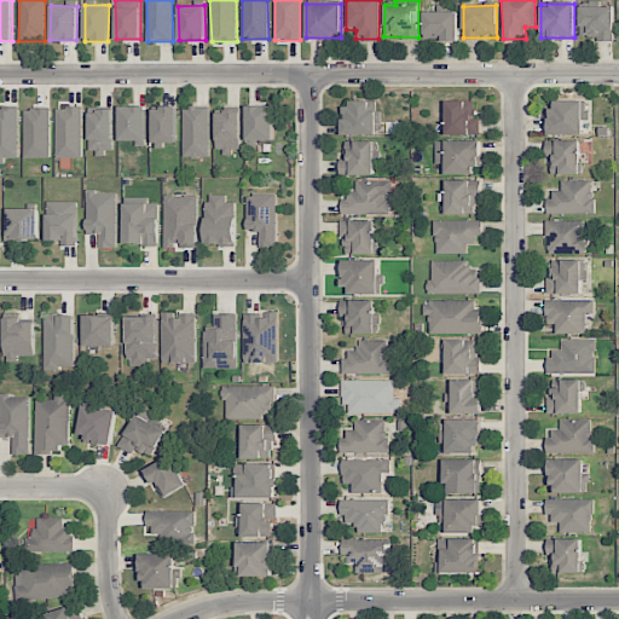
[(613,40),(614,7),(580,6),(579,39),(613,40)]
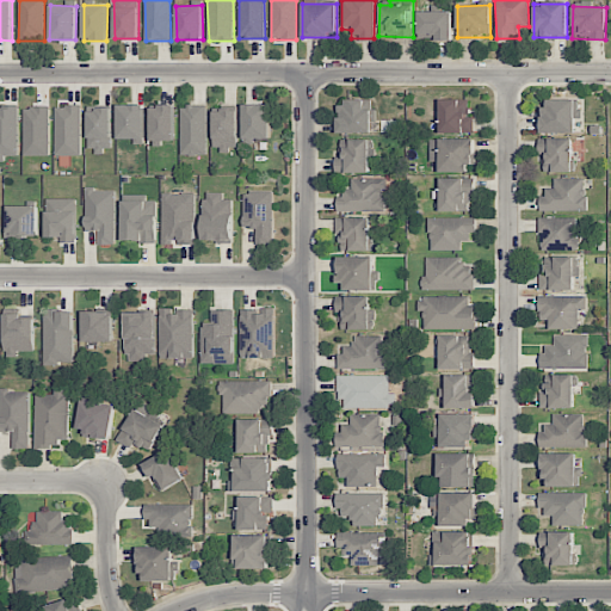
[(451,11),(419,12),(419,39),(452,39),(451,11)]
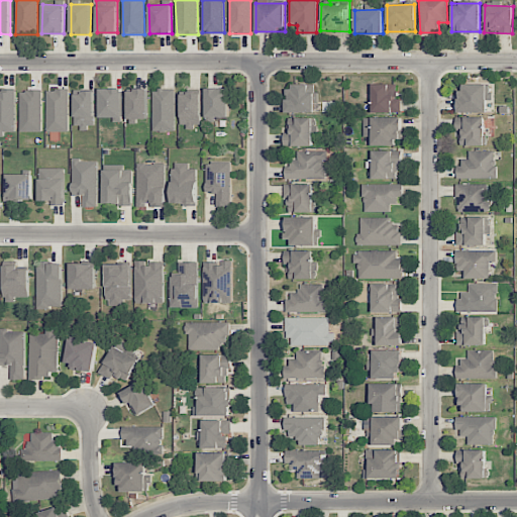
[(397,85),(372,84),(372,112),(401,112),(401,98),(396,98),(397,85)]
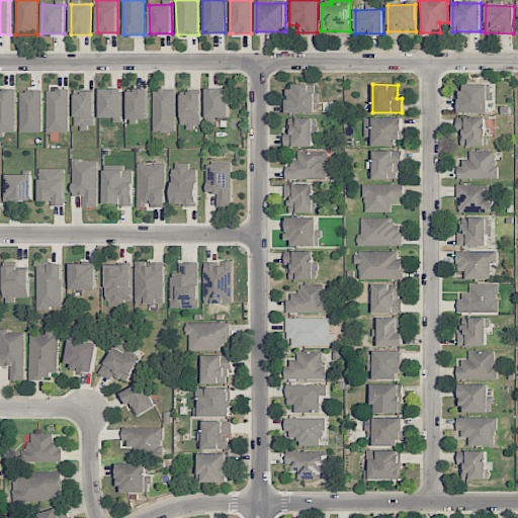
[(488,112),(488,84),(459,85),(459,113),(488,112)]
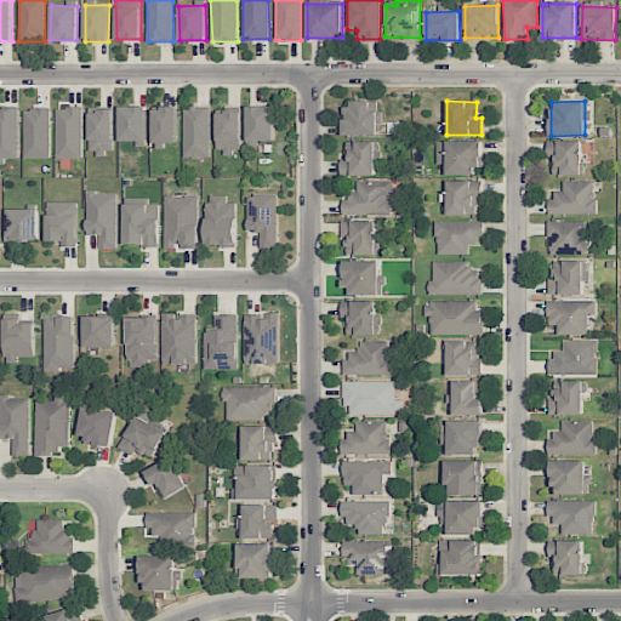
[(343,136),(377,136),(377,125),(382,125),(382,110),(371,112),(371,103),(343,103),(343,136)]
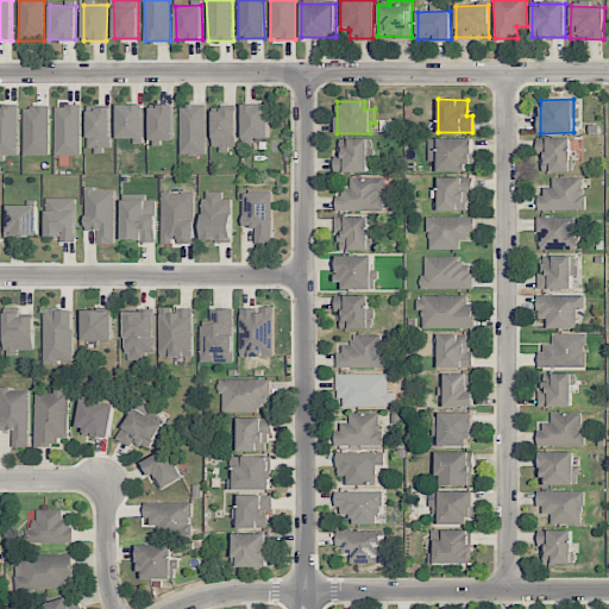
[(19,105),(0,104),(0,157),(18,158),(19,105)]
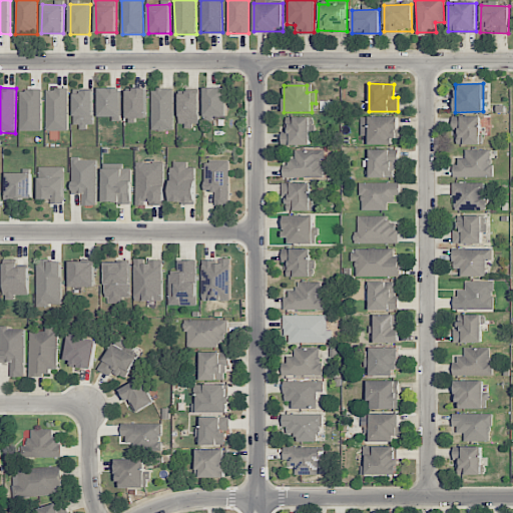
[(204,121),(213,121),(213,116),(226,117),(227,88),(205,87),(204,121)]
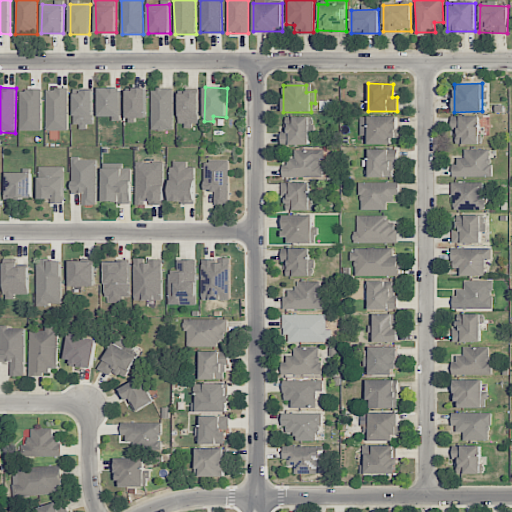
[(99,117),(112,117),(112,121),(121,121),(121,88),(99,88),(99,117)]
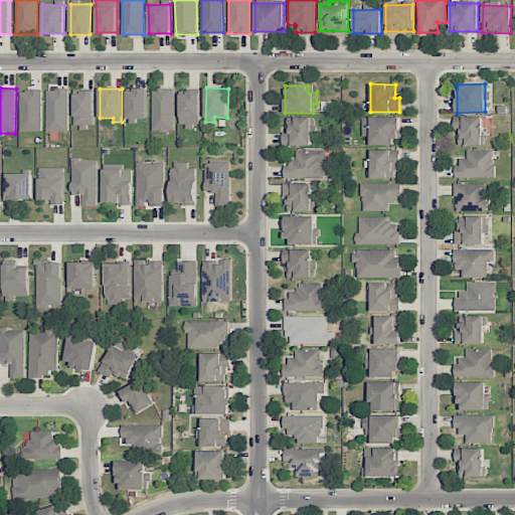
[(153,89),(152,131),(173,131),(174,90),(153,89)]
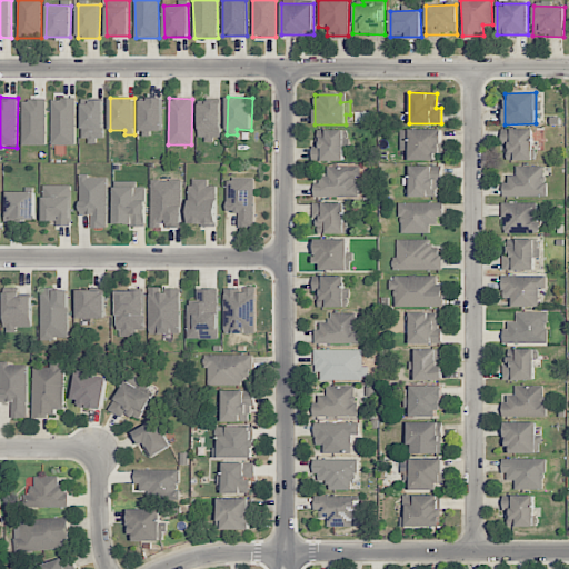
[(76,145),(76,99),(51,99),(52,146),(76,145)]
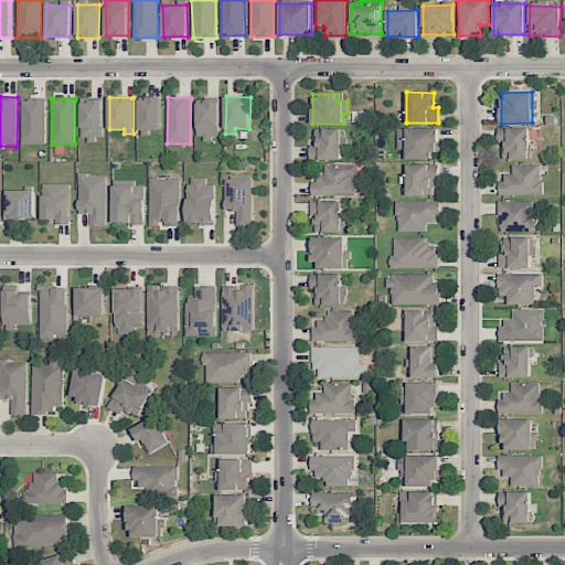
[(103,98),(81,99),(82,140),(104,139),(103,98)]
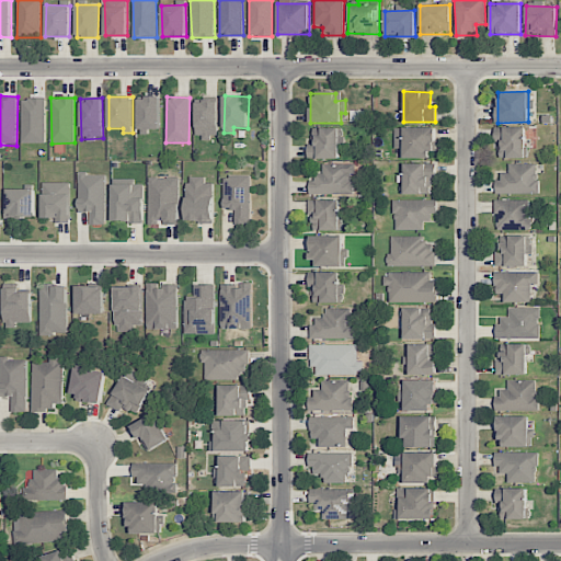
[(160,98),(139,98),(138,129),(160,129),(160,98)]
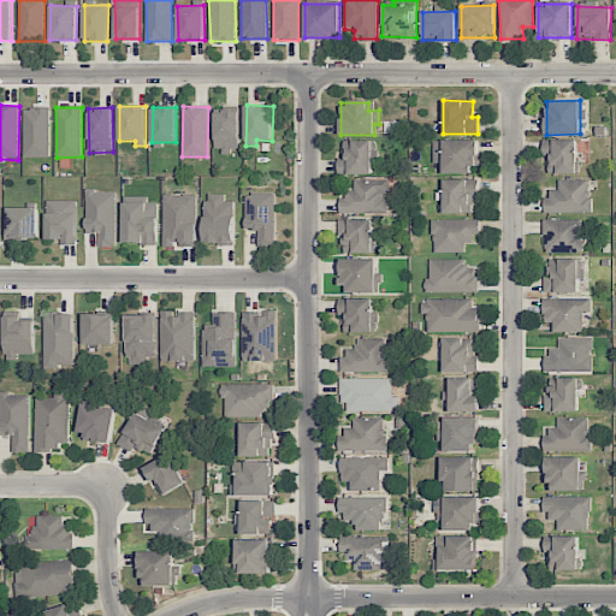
[(51,108),(24,108),(24,158),(49,158),(51,108)]
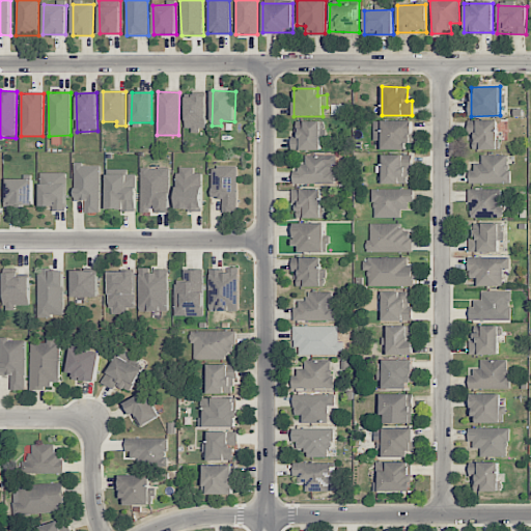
[(206,96),(186,96),(186,130),(206,131),(206,96)]
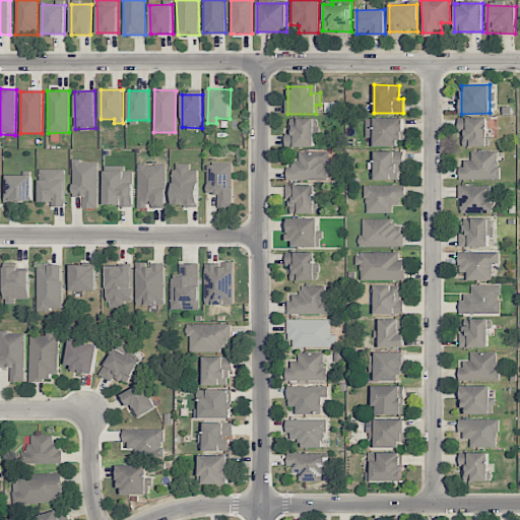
[(315,118),(287,119),(288,140),(295,140),(296,147),(315,146),(315,118)]
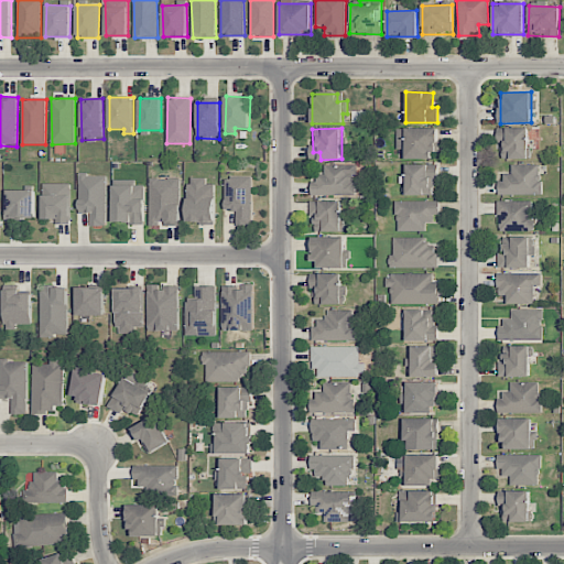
[(436,128),(397,128),(397,149),(404,149),(404,160),(436,159),(436,128)]
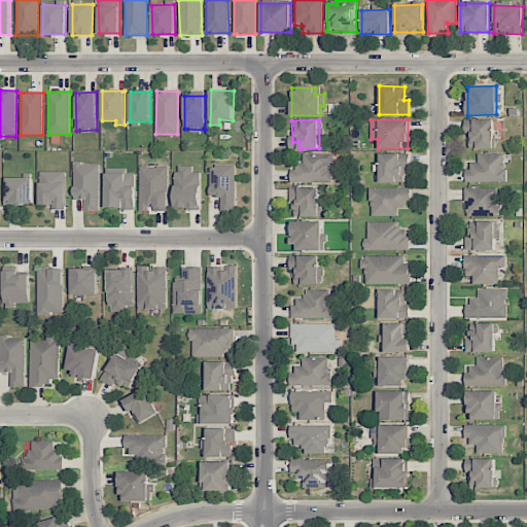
[(494,148),(493,119),(465,119),(466,148),(494,148)]
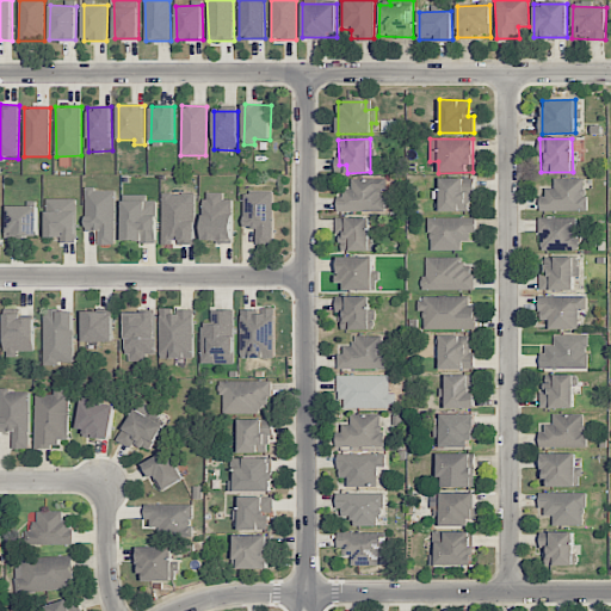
[(384,211),(386,179),(352,178),(352,190),(339,190),(339,211),(384,211)]
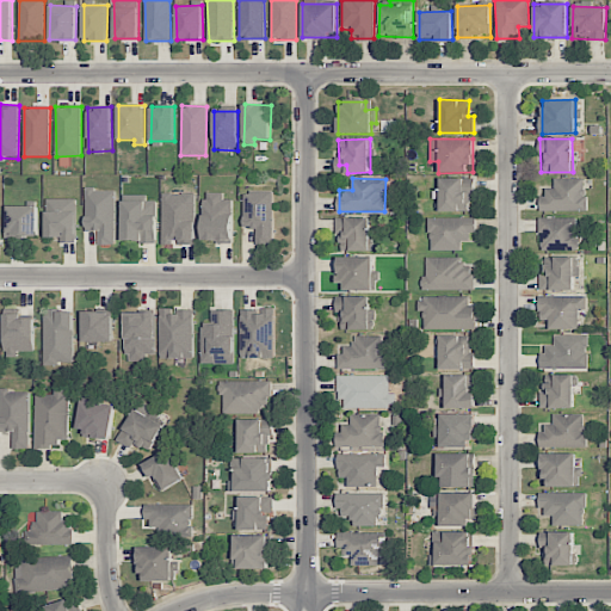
[(469,211),(469,196),(474,195),(474,178),(440,178),(442,213),(469,211)]
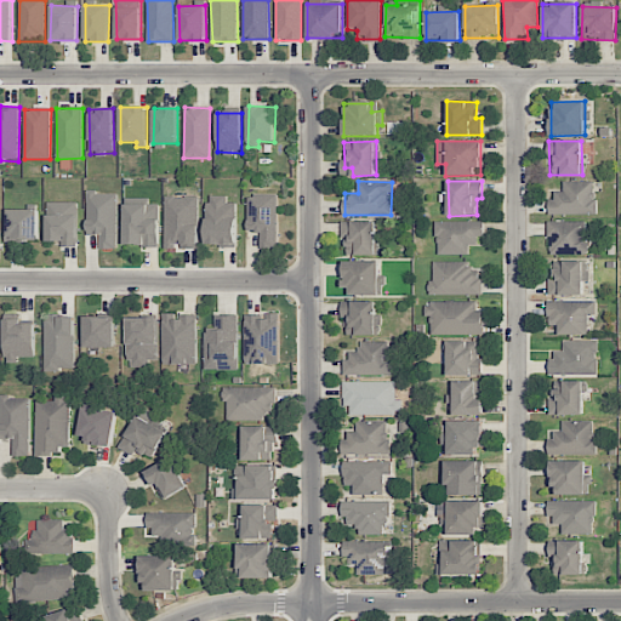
[(596,215),(596,181),(563,182),(563,192),(551,192),(551,215),(596,215)]
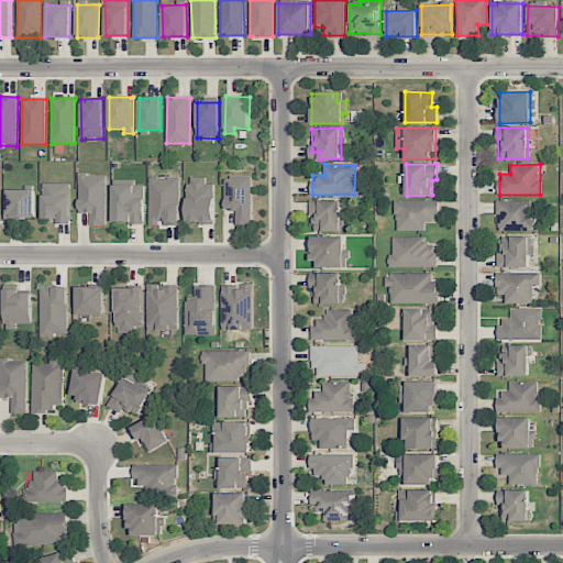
[(106,175),(79,175),(79,213),(91,212),(91,225),(107,225),(106,175)]
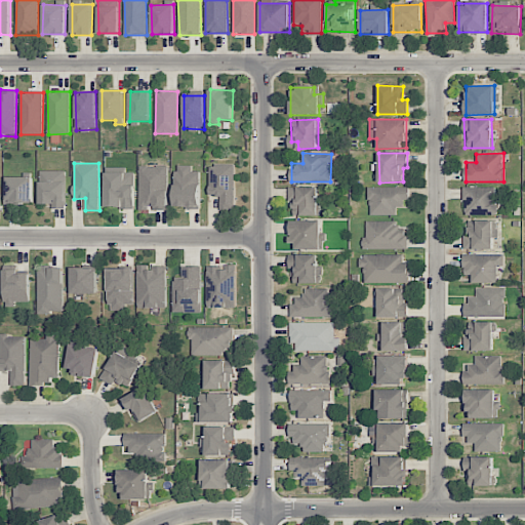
[(235,165),(210,164),(209,196),(220,196),(220,210),(235,210),(235,165)]
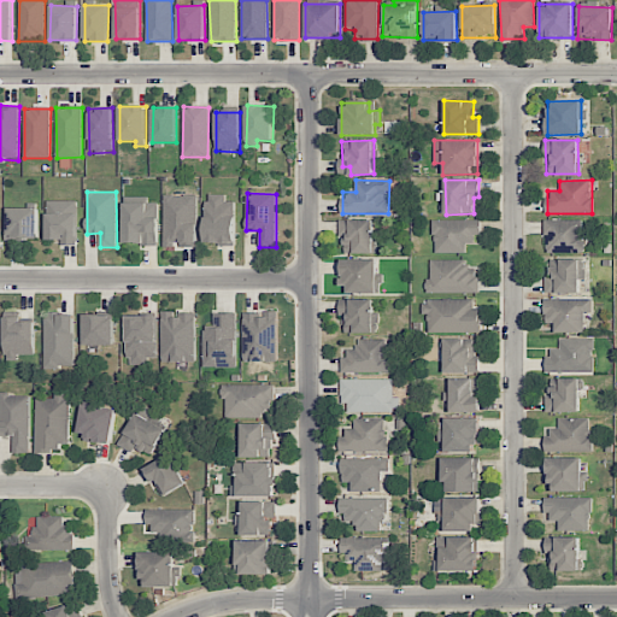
[(235,201),(225,201),(225,194),(206,194),(206,245),(235,245),(235,201)]
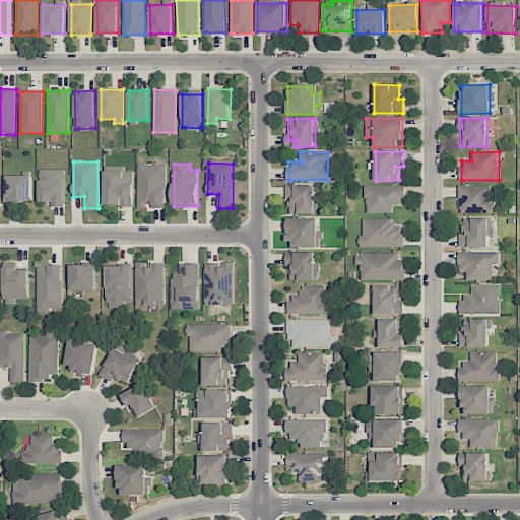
[(105,205),(133,206),(133,171),(125,171),(125,167),(105,166),(105,205)]
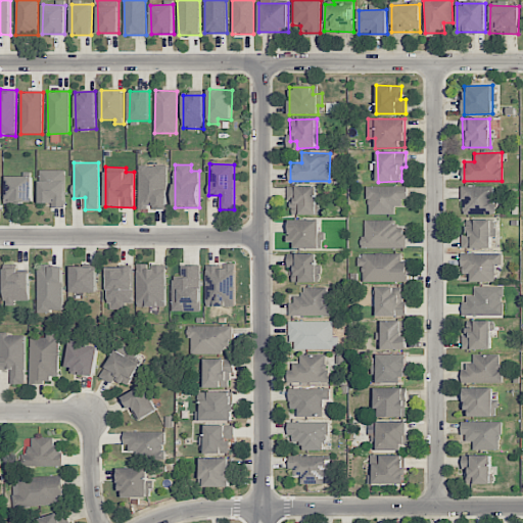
[(40,203),(52,203),(52,208),(65,208),(65,171),(40,170),(40,203)]
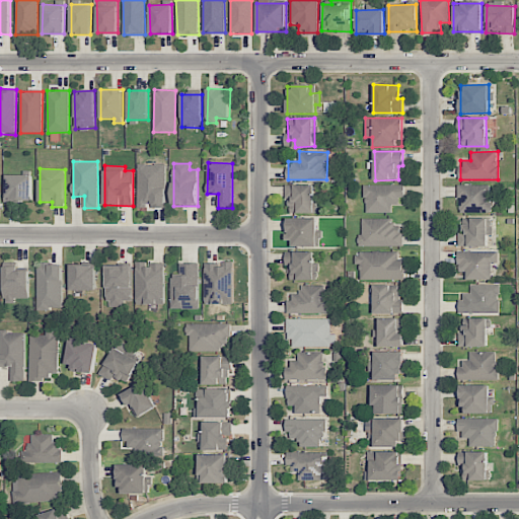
[(32,201),(32,175),(6,174),(5,201),(32,201)]
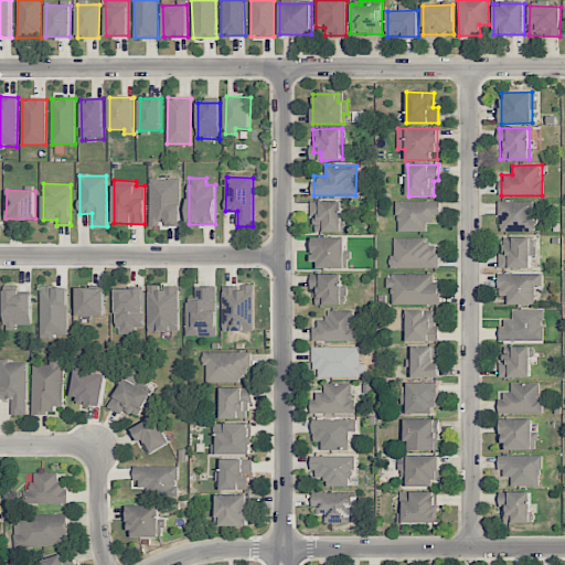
[(342,232),(342,202),(311,201),(310,215),(316,216),(315,232),(342,232)]
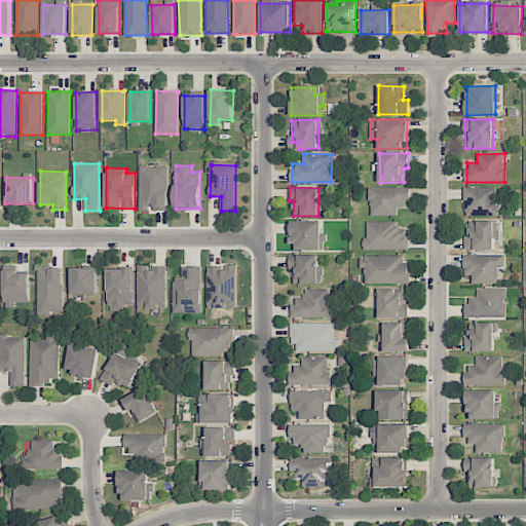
[(408,187),(370,188),(370,216),(397,216),(397,207),(408,207),(408,187)]
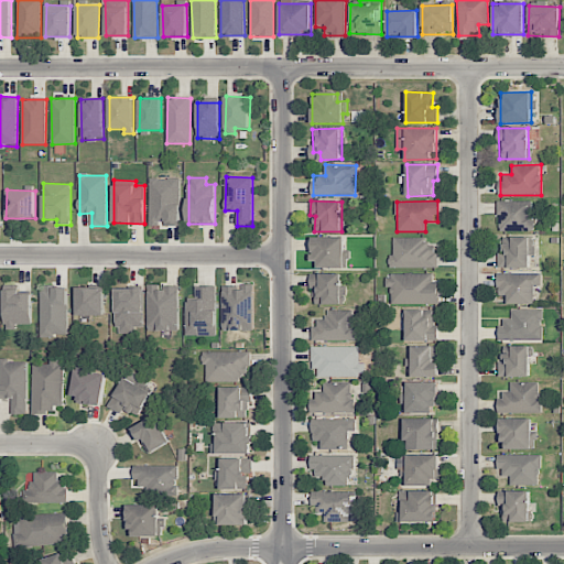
[(533,201),(498,202),(498,231),(533,231),(533,201)]
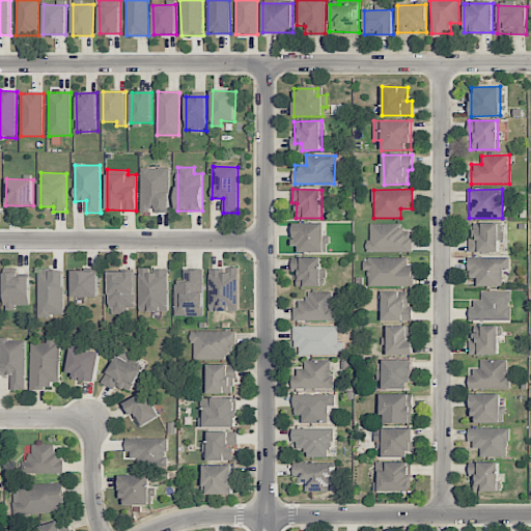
[(325,224),(295,223),(294,244),(300,244),(300,252),(324,252),(325,224)]
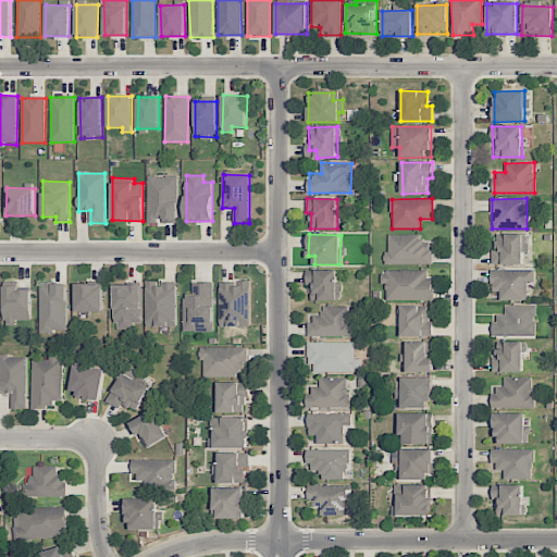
[(431,264),(431,243),(421,243),(421,235),(387,234),(386,264),(431,264)]
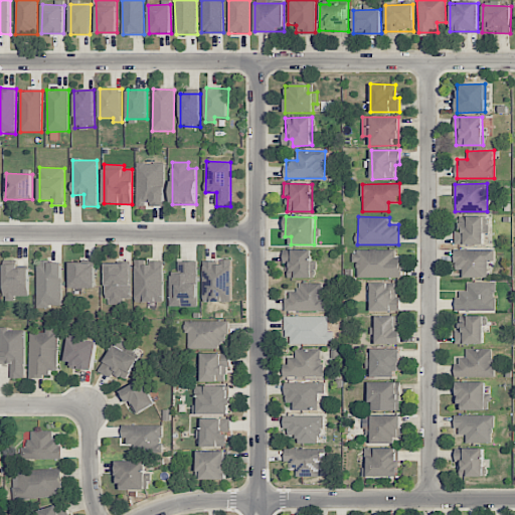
[(484,216),(457,217),(458,245),(484,244),(484,216)]
